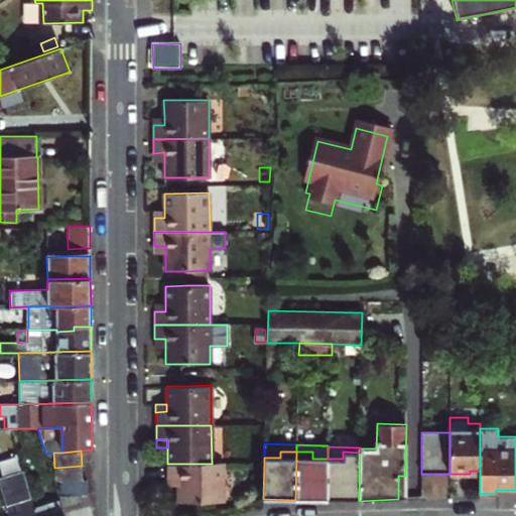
[(295,500),(327,500),(328,459),(312,459),(312,452),(296,452),(295,500)]
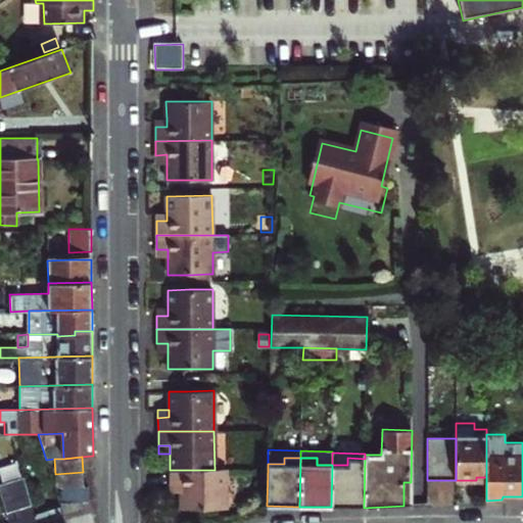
[(364,508),(365,459),(347,458),(347,465),(332,465),(331,507),(364,508)]
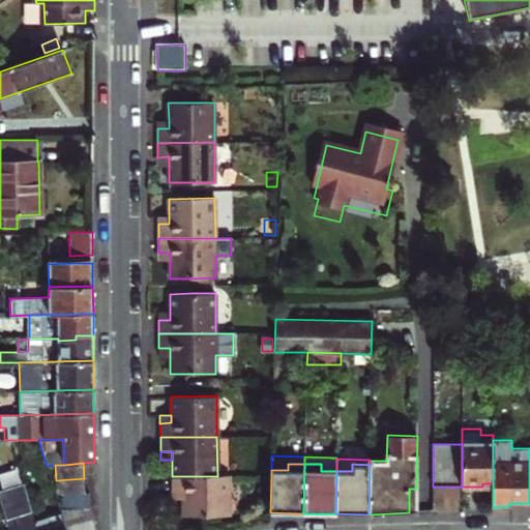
[(183,491),(184,499),(184,517),(230,516),(229,476),(217,476),(211,476),(189,476),(172,476),(173,491),(183,491)]
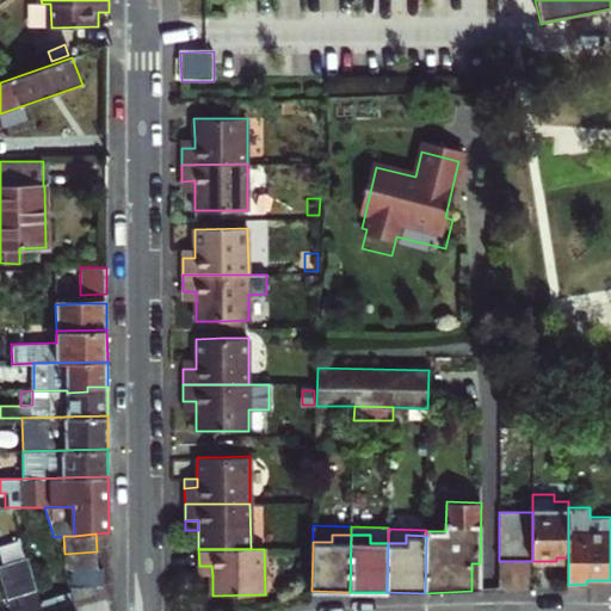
[(97,551),(65,554),(66,571),(71,571),(98,568),(97,551)]
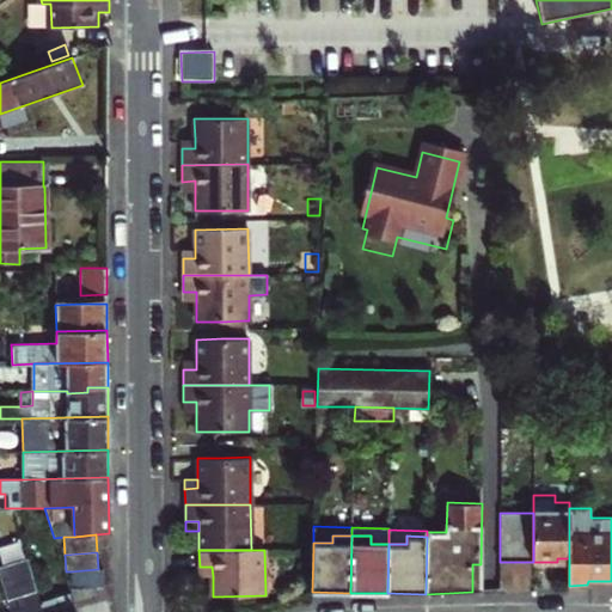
[(42,611),(38,595),(28,558),(0,564),(0,568),(10,611),(42,611)]
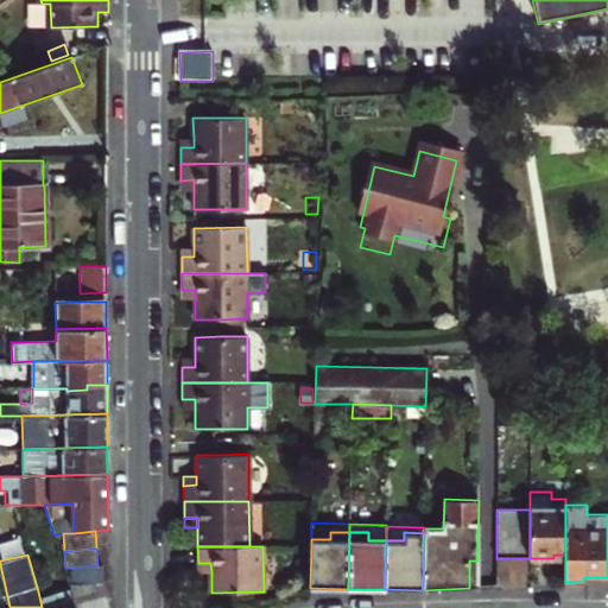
[(70,568),(71,584),(103,582),(102,565),(97,565),(70,568)]
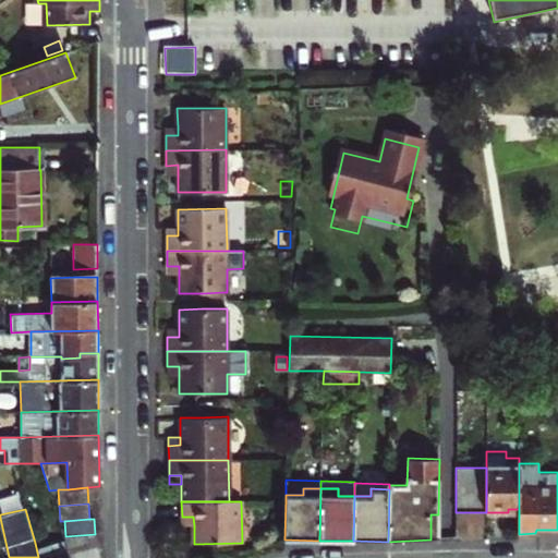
[(95,534),(65,536),(63,536),(64,540),(69,552),(99,548),(95,534)]
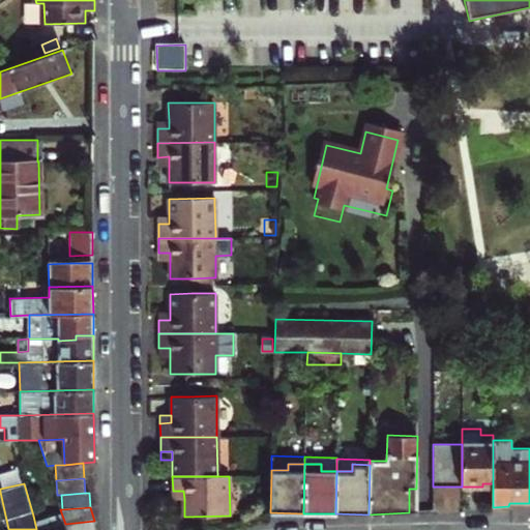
[(66,529),(65,524),(61,512),(39,520),(37,514),(33,516),(36,529),(66,529)]
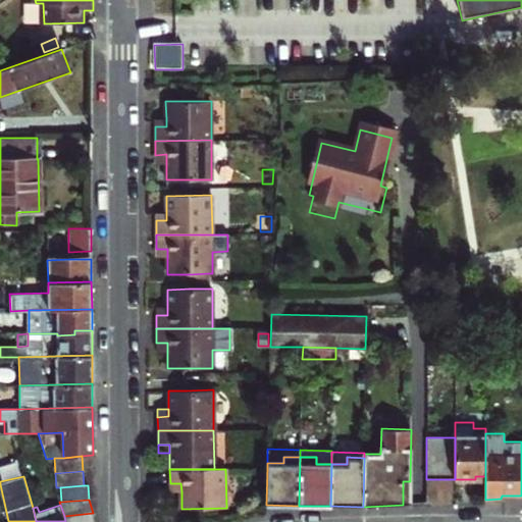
[(95,521),(93,513),(64,516),(65,521),(95,521)]
